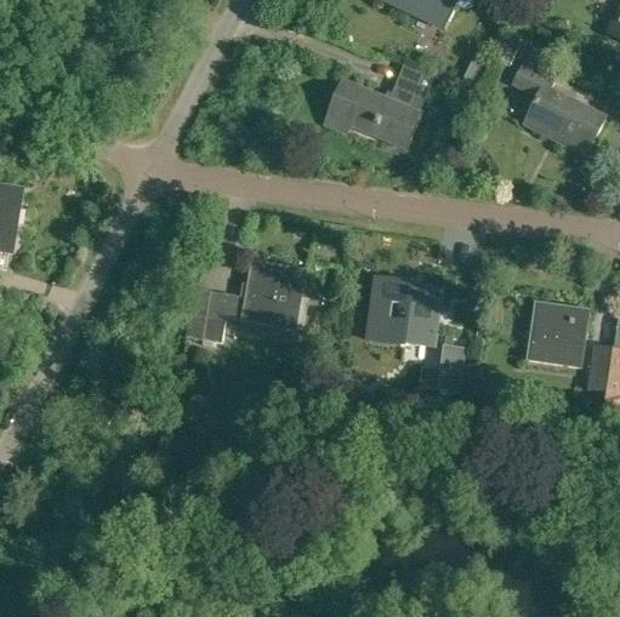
[(386,0),(444,28),(456,3),(462,6),(470,4),(471,0),(386,0)]
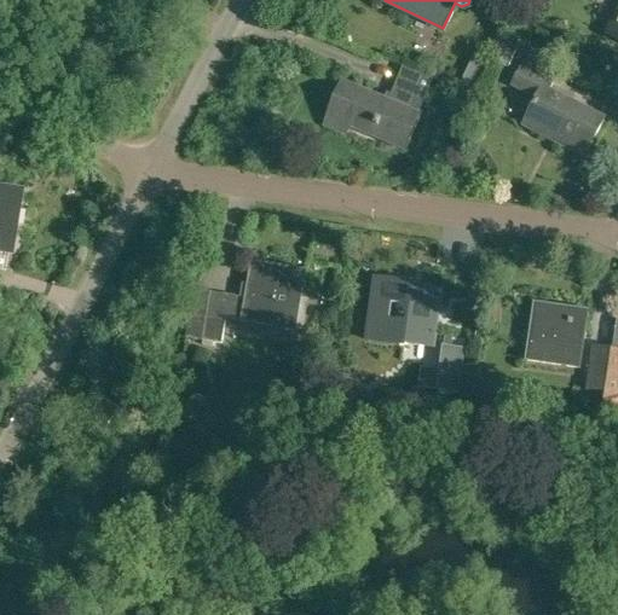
[(523,0),(517,15),(527,19),(536,0),(523,0)]
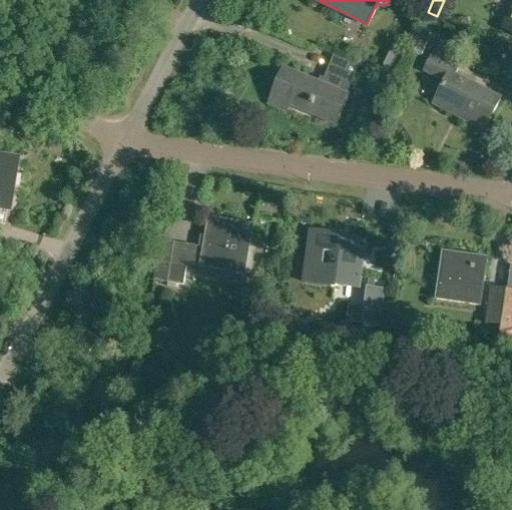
[(511,1),(500,26),(511,32),(511,1)]
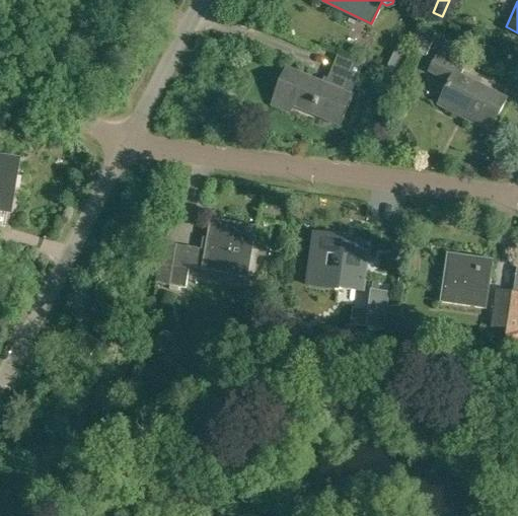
[(414,48),(426,54),(433,38),(422,31),(414,48)]
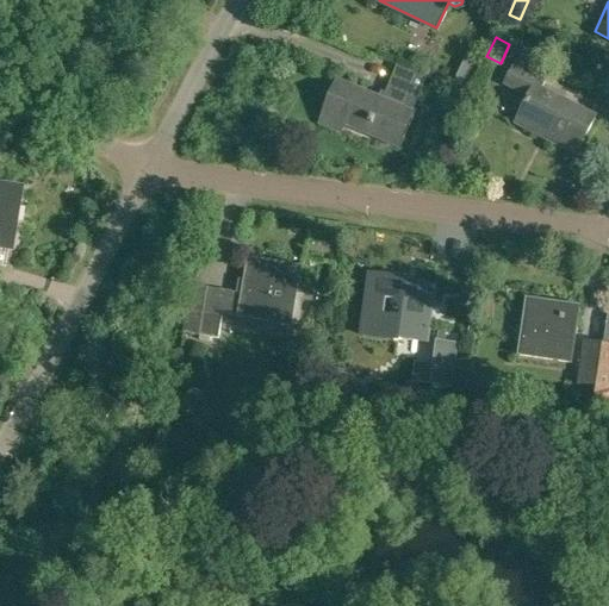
[(451,83),(466,91),(480,60),(465,52),(451,83)]
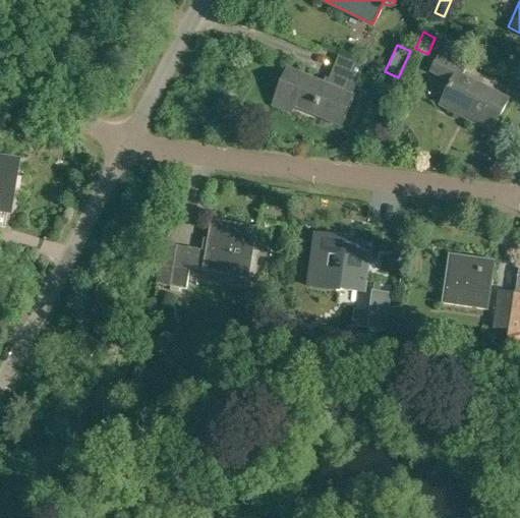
[(440,103),(490,129),(507,98),(461,74),(467,63),(440,49),(428,70),(450,81),(440,103)]
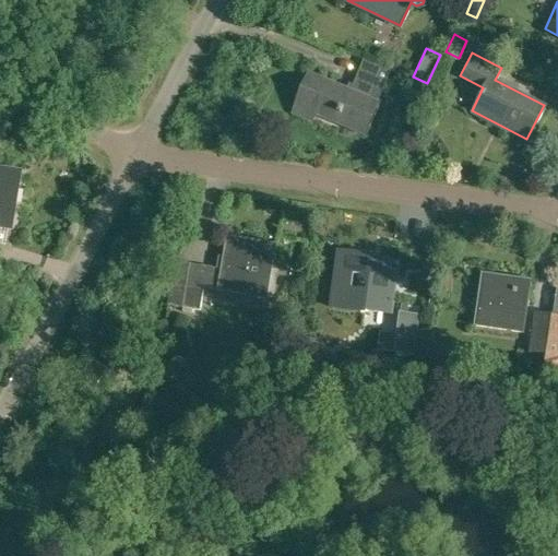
[(313,111),(365,132),(378,101),(375,98),(388,67),(363,57),(349,89),(309,72),(291,109),(311,118),(313,111)]
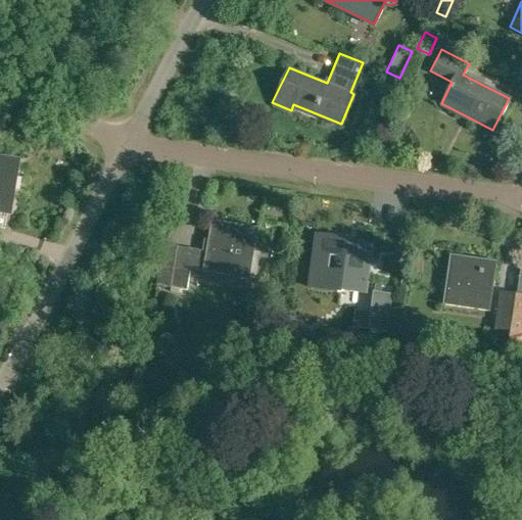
[(0,209),(7,211),(15,158),(0,154),(0,209)]
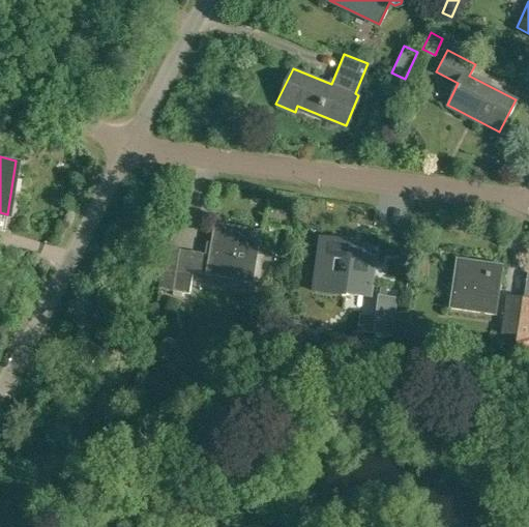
[(172,289),(188,291),(193,269),(252,280),(260,229),(214,222),(209,253),(179,247),(172,289)]
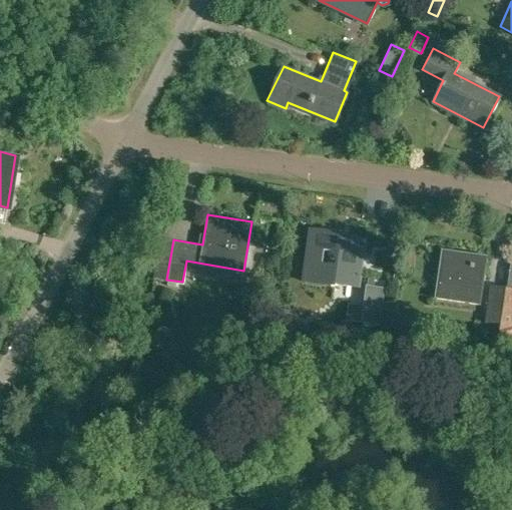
[(308,229),(301,281),(332,285),(332,283),(357,287),(364,238),(339,235),(340,233),(308,229)]
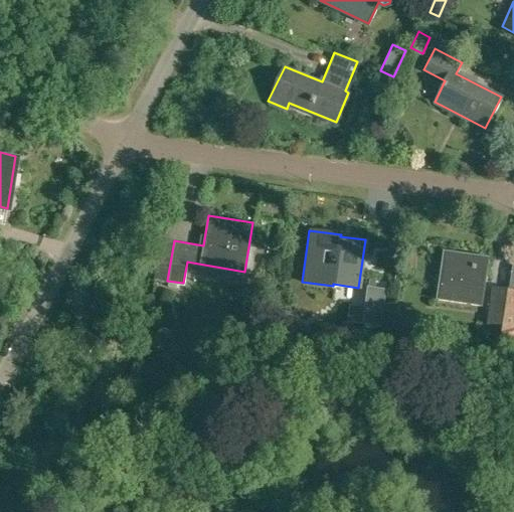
[(436,298),(481,304),(488,254),(443,248),(436,298)]
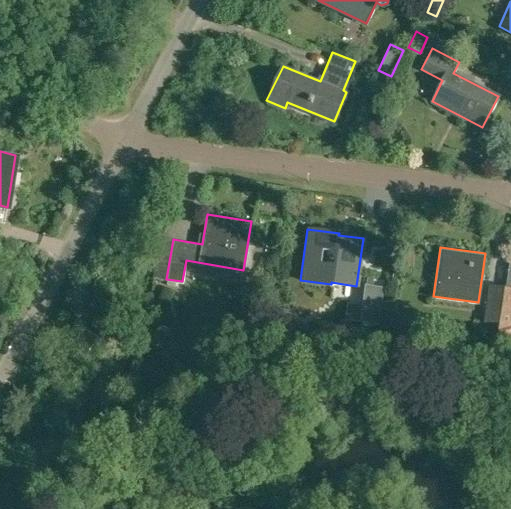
[(483,320),(498,322),(504,285),(488,283),(483,320)]
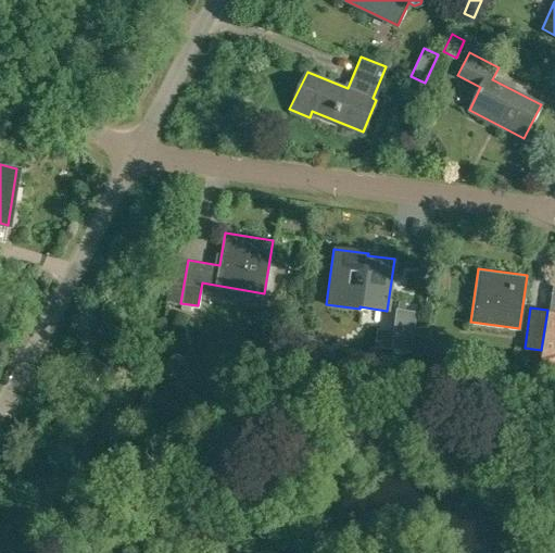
[(554,310),(547,310),(541,350),(538,374),(554,376),(554,310)]
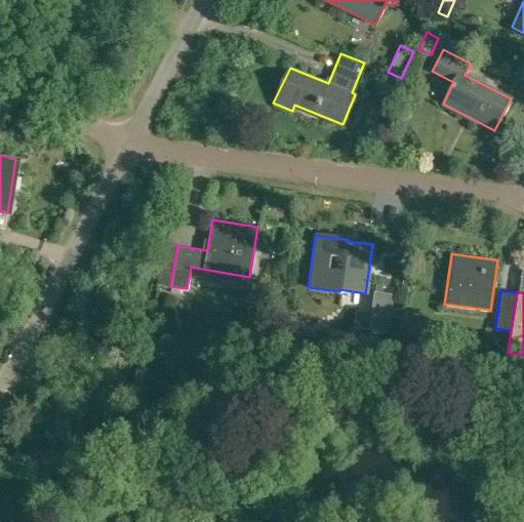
[(354,327),(387,331),(390,304),(373,302),(373,312),(356,310),(354,327)]
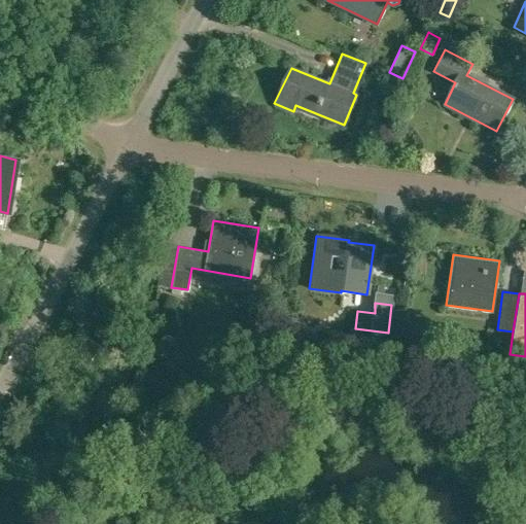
[(94,334),(103,339),(109,327),(99,322),(94,334)]
